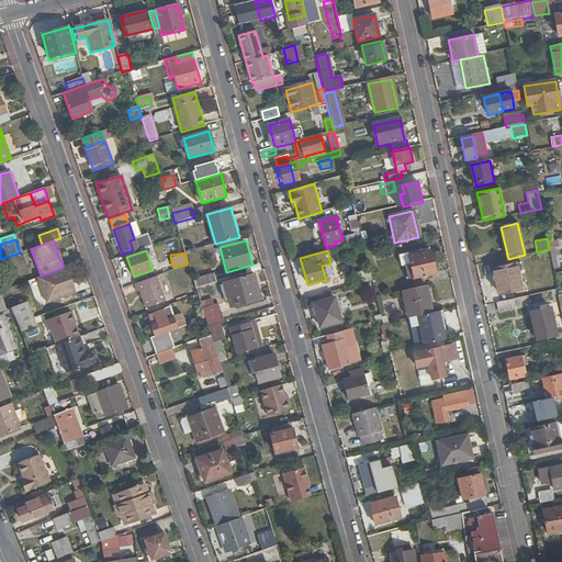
[(398,267),(404,266),(406,280),(435,273),(429,253),(408,257),(408,253),(396,255),(398,267)]
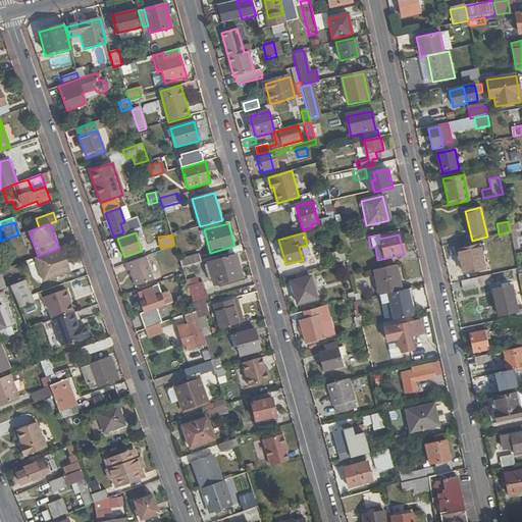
[(464,274),(488,268),(483,243),(458,248),(464,274)]
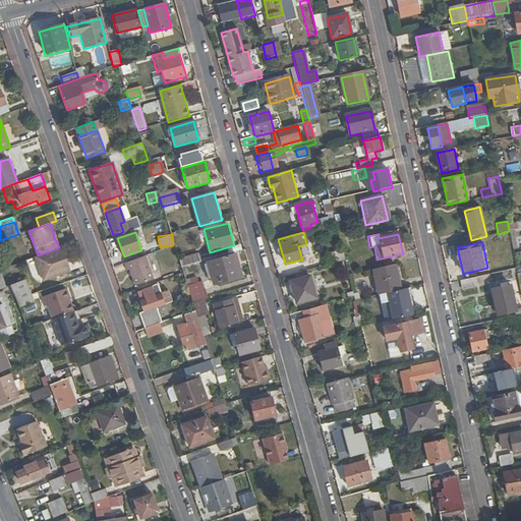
[(38,255),(36,256),(38,261),(45,280),(71,270),(72,270),(66,250),(64,246),(59,247),(49,251),(38,255)]
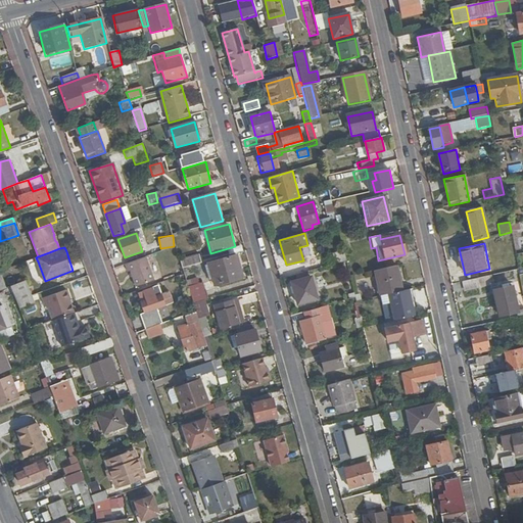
[(328,254),(331,265),(346,260),(344,250),(328,254)]
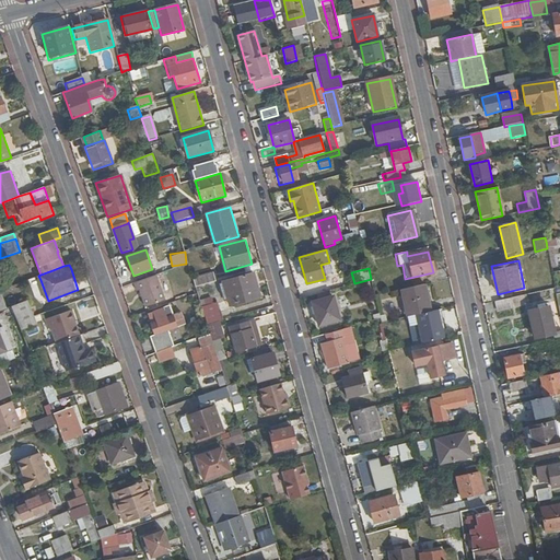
[(196,289),(217,282),(213,272),(193,279),(196,289)]
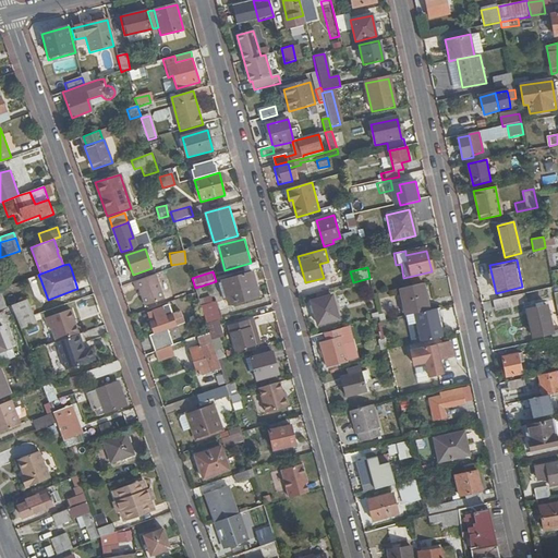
[(230,305),(261,296),(253,273),(222,281),(230,305)]
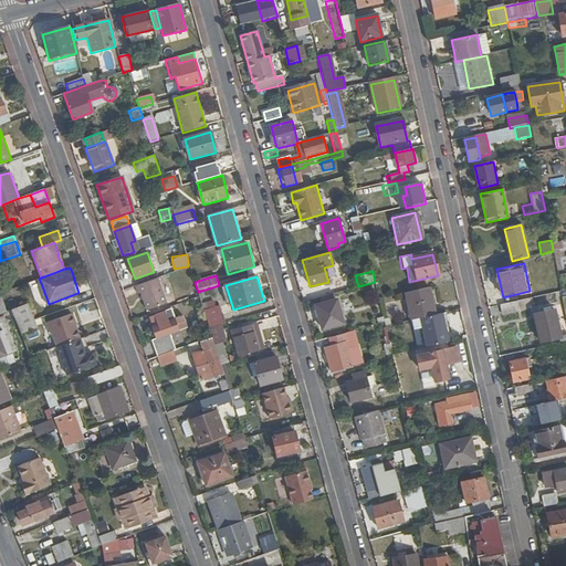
[(142,293),(147,311),(167,304),(158,279),(135,286),(138,294),(142,293)]
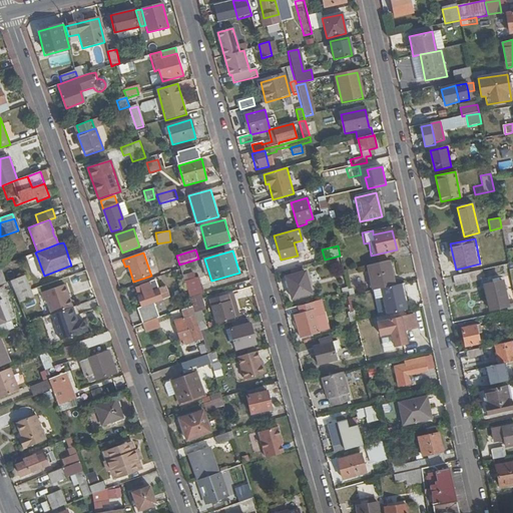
[(395,285),(390,261),(368,266),(373,290),(380,288),(395,285)]
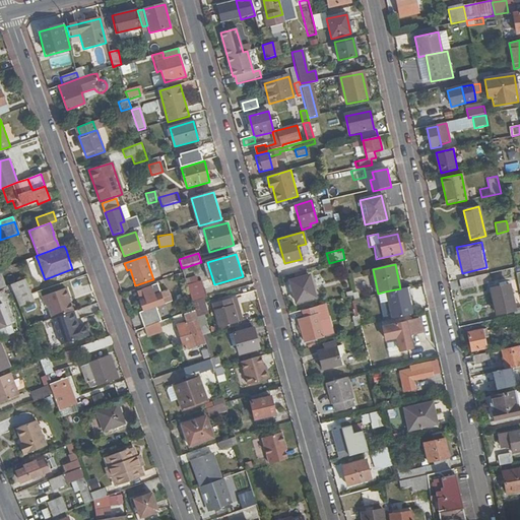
[(490,283),(488,274),(460,280),(462,289),(490,283)]
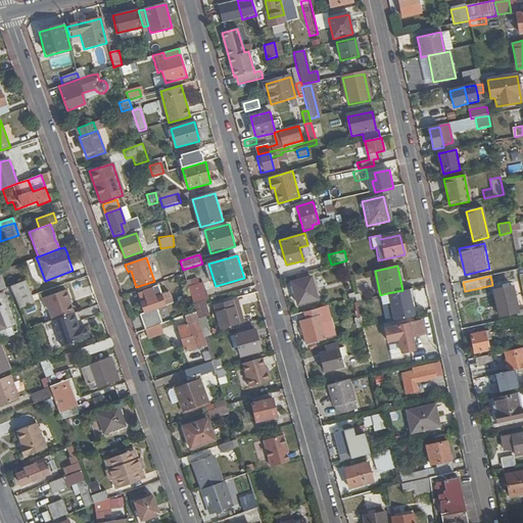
[(312,277),(293,283),(299,304),(318,299),(312,277)]
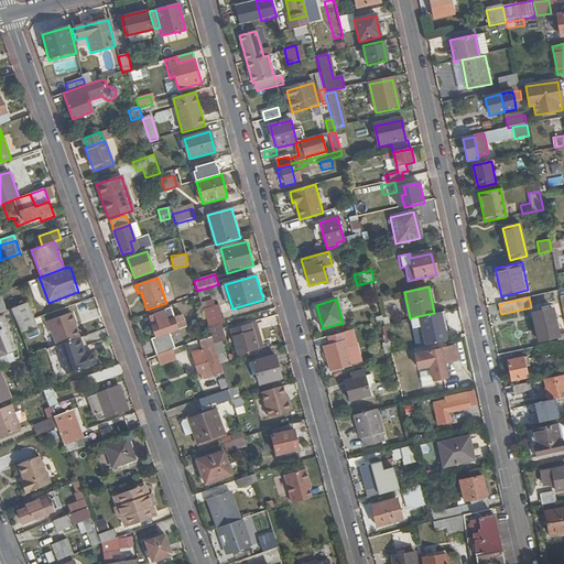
[(12,310),(30,356),(46,350),(34,318),(28,303),(12,310)]
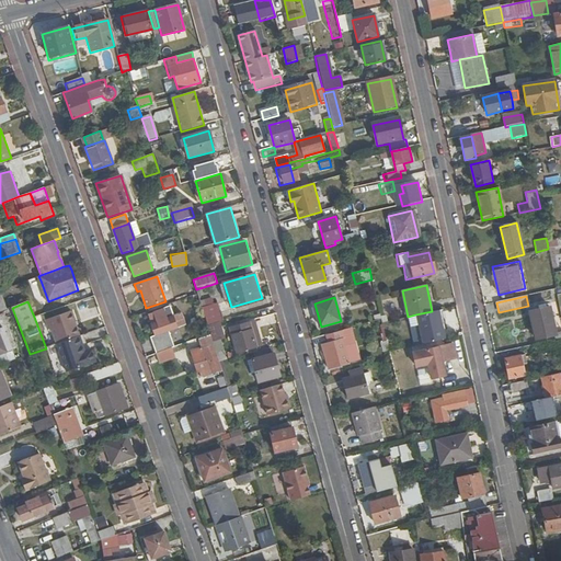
[(146,308),(147,312),(167,306),(165,301),(146,308)]
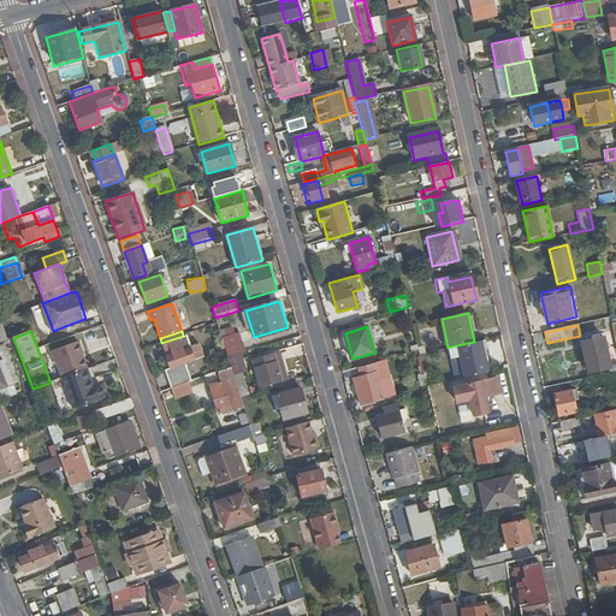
[(229,357),(241,354),(246,353),(238,332),(221,337),(229,357)]
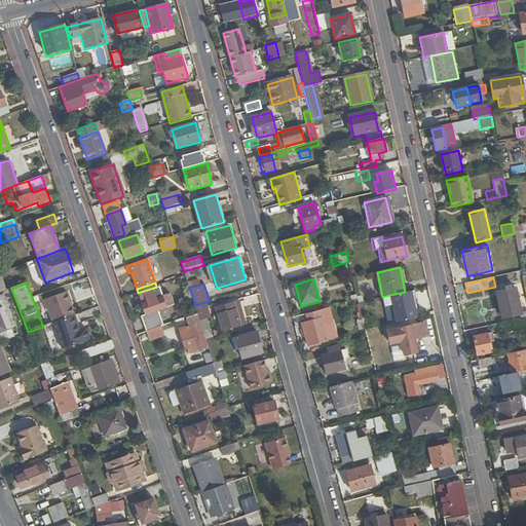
[(505,316),(521,313),(516,289),(500,292),(505,316)]
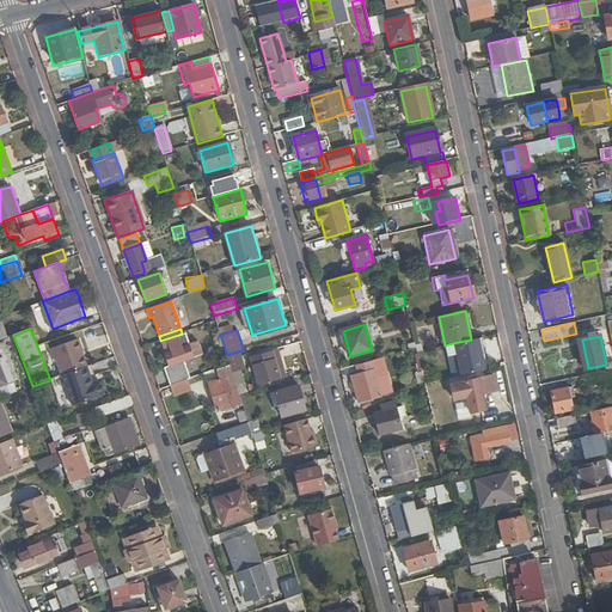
[(164,368),(170,386),(188,380),(190,379),(183,361),(194,357),(190,346),(182,348),(178,337),(169,341),(172,352),(165,354),(170,366),(164,368)]
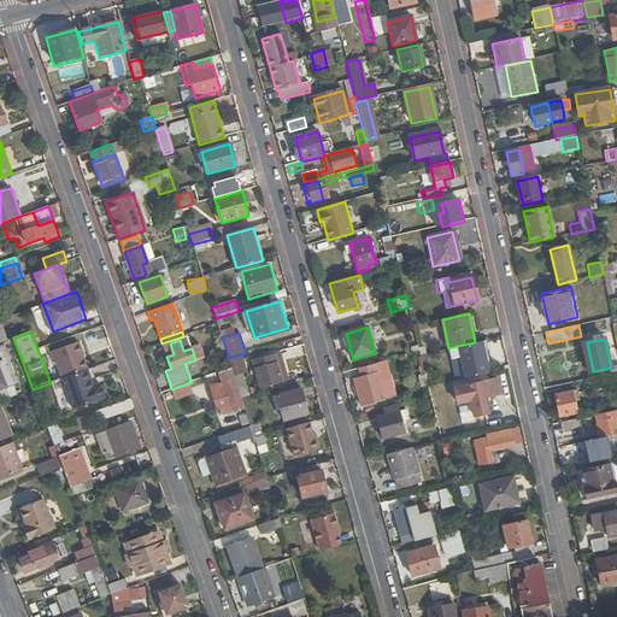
[(480,375),(489,372),(482,341),(475,342),(457,346),(464,378),(480,375)]
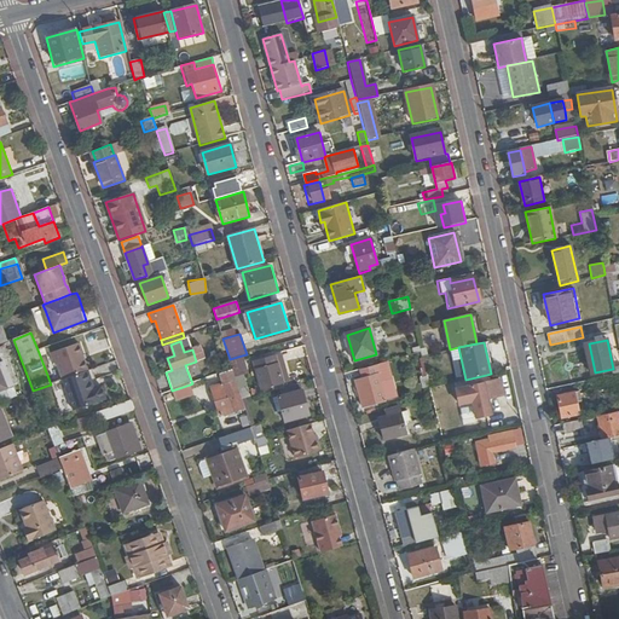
[(591,374),(595,372),(589,343),(585,345),(591,374)]
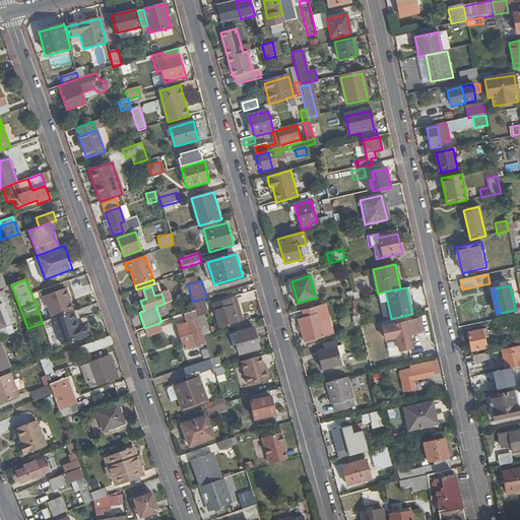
[(137,291),(140,301),(146,299),(143,289),(137,291)]
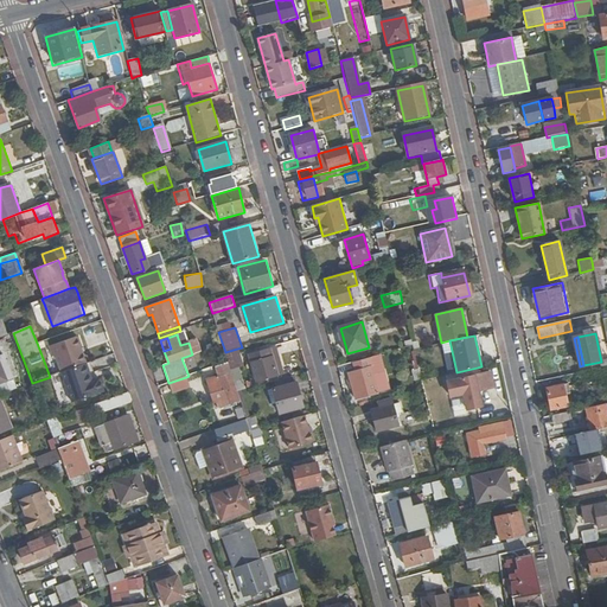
[(269,357),(279,355),(276,346),(267,350),(269,357)]
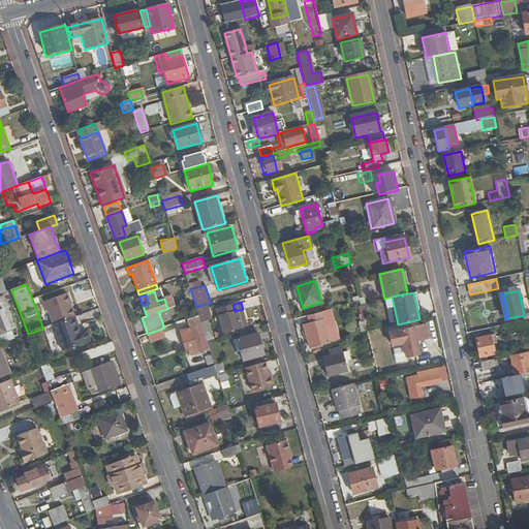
[(207,341),(213,339),(208,319),(211,318),(207,304),(196,307),(198,316),(207,341)]
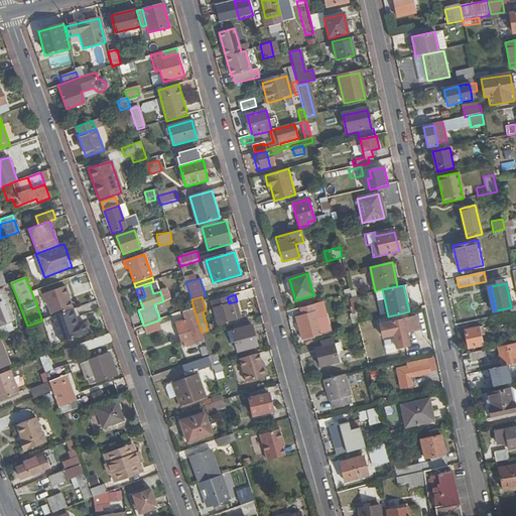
[(240,311),(237,301),(229,303),(227,297),(213,301),(219,324),(239,317),(237,311),(240,311)]
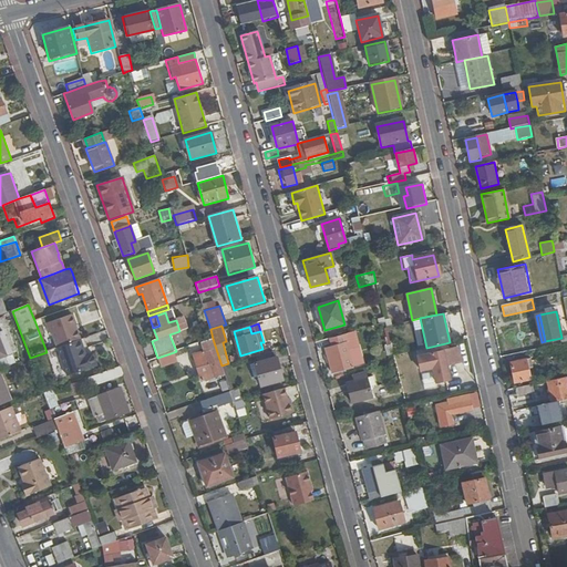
[(202,381),(225,374),(222,366),(213,339),(202,342),(205,351),(193,354),(202,381)]
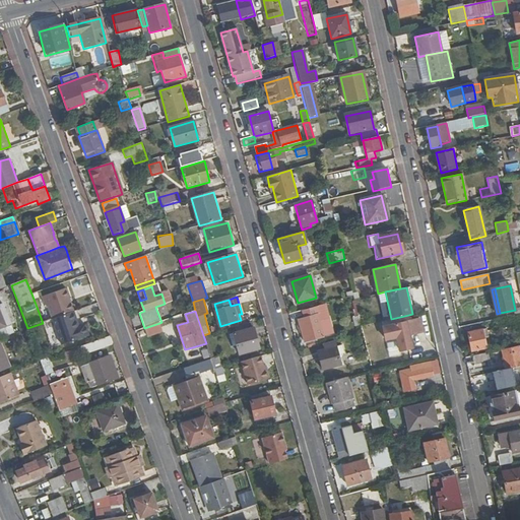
[(79,327),(73,312),(52,320),(62,345),(89,335),(85,325),(79,327)]
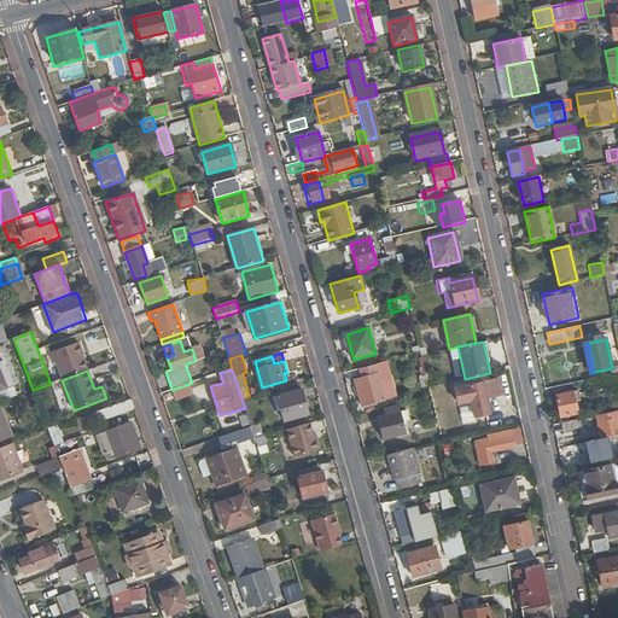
[(386,400),(388,398),(392,397),(385,372),(379,374),(386,400)]
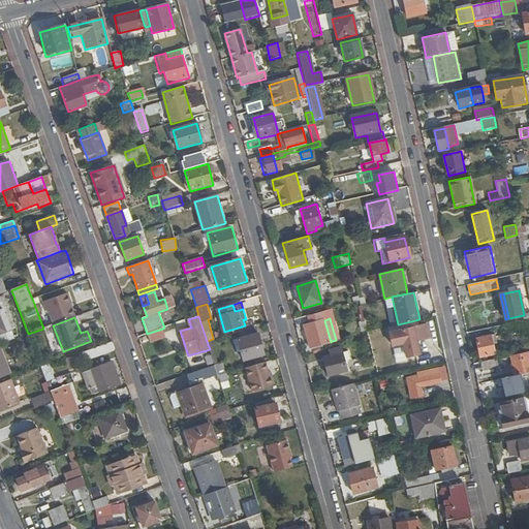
[(313,355),(329,351),(325,343),(331,342),(324,320),(305,325),(313,355)]
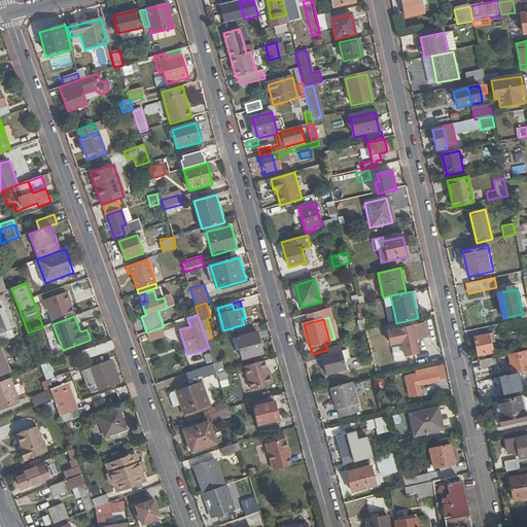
[(162,327),(146,332),(149,342),(165,336),(162,327)]
